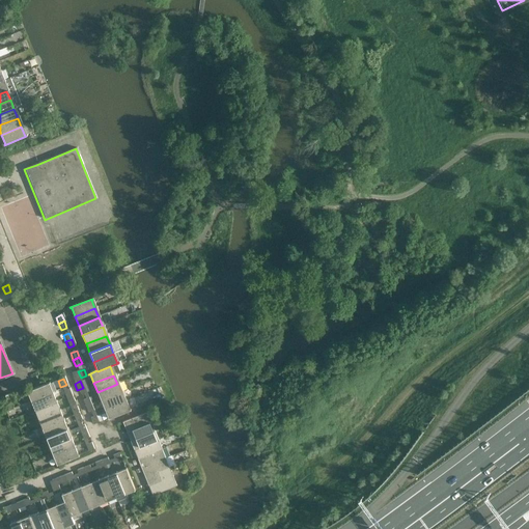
[(51,394),(48,385),(49,385),(48,384),(26,393),(26,394),(27,393),(31,402),(51,394)]
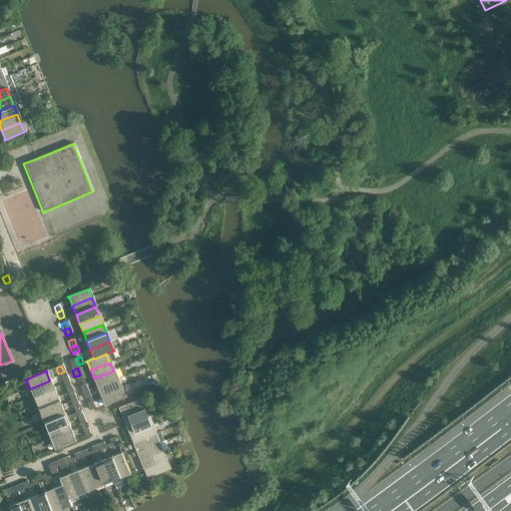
[(116,380),(113,371),(94,379),(97,388),(116,380)]
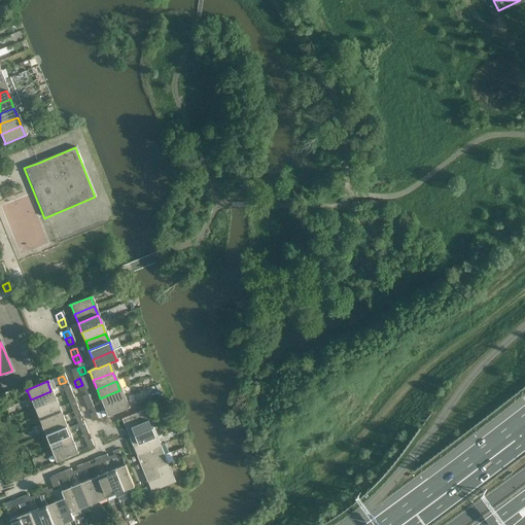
[(84,391),(82,385),(76,387),(79,393),(84,391)]
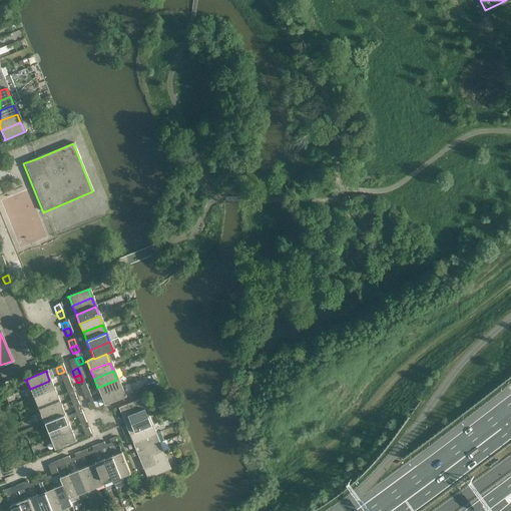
[(68,383),(66,377),(60,379),(63,385),(68,383)]
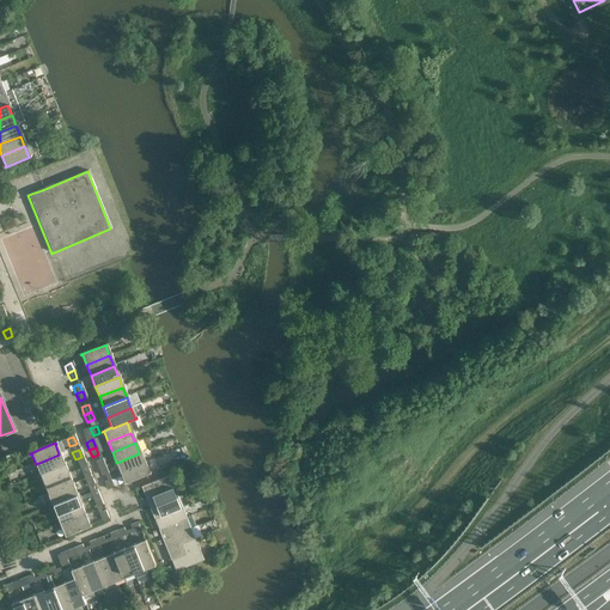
[(144,464),(139,453),(116,463),(121,474),(144,464)]
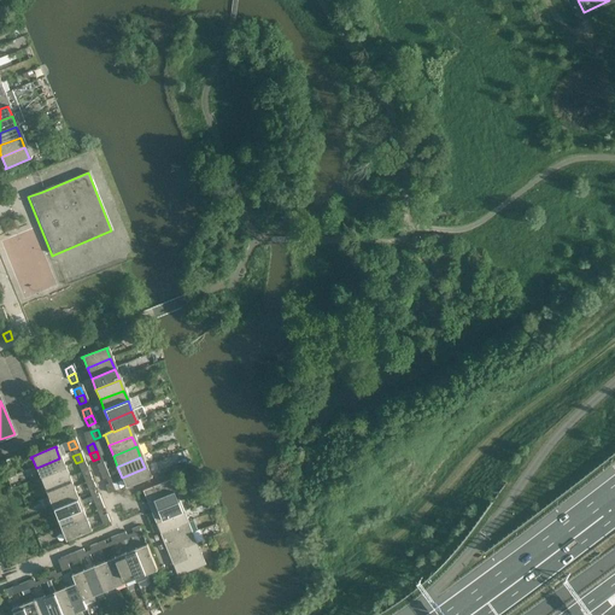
[(64,468),(59,458),(36,468),(40,478),(64,468)]
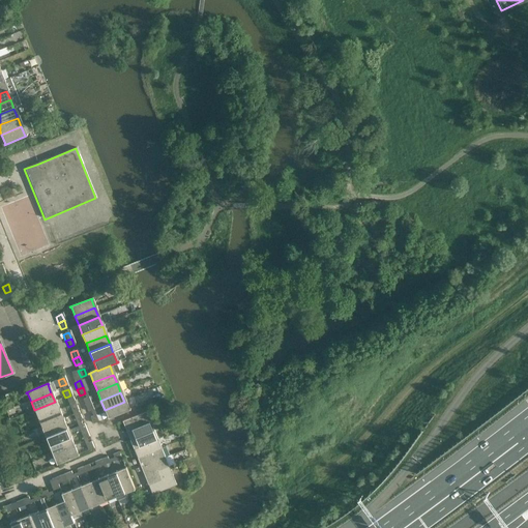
[(74,402),(70,396),(65,398),(67,404),(74,402)]
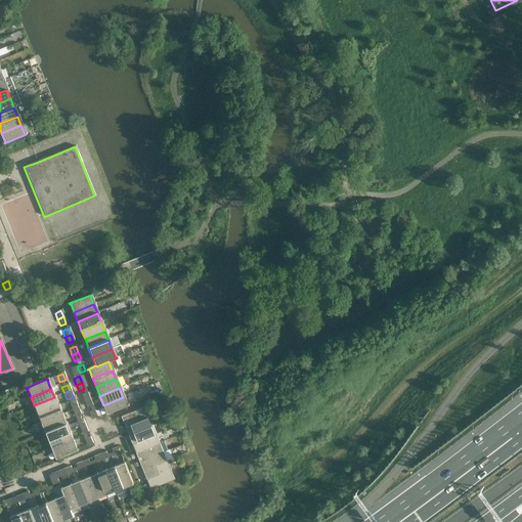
[(89,400),(86,394),(81,396),(83,402),(89,400)]
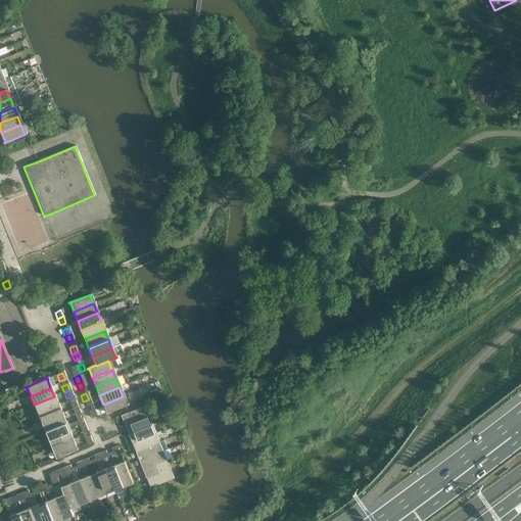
[(57,406),(54,396),(34,405),(38,414),(57,406)]
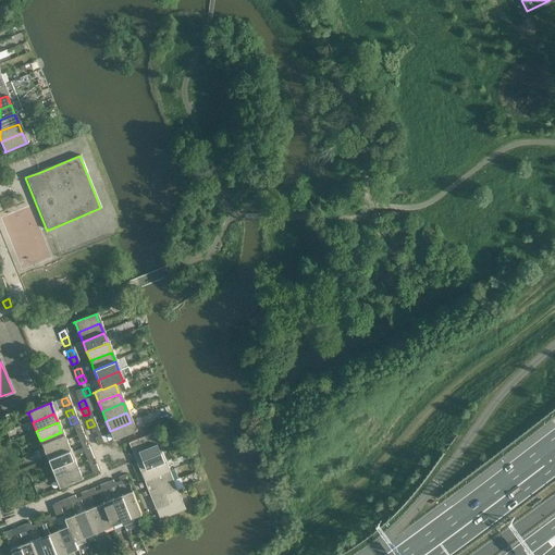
[(136,432),(135,431),(134,431),(131,422),(110,431),(113,440),(112,440),(112,441),(136,432)]
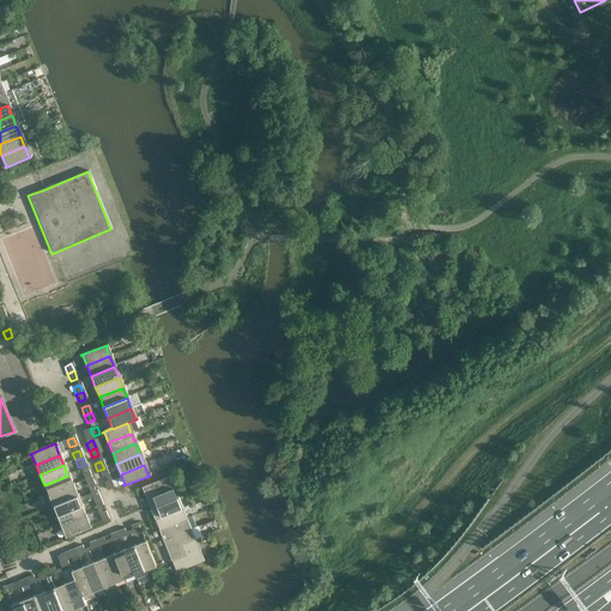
[(107,476),(104,469),(97,471),(101,478),(107,476)]
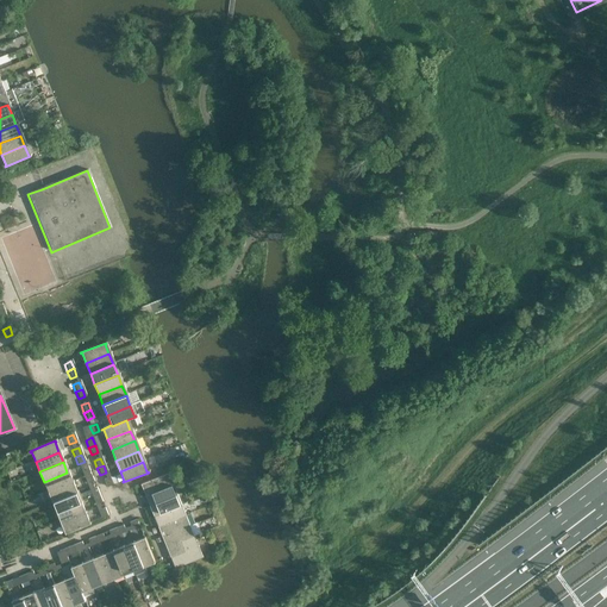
[(89,476),(87,468),(80,471),(83,479),(89,476)]
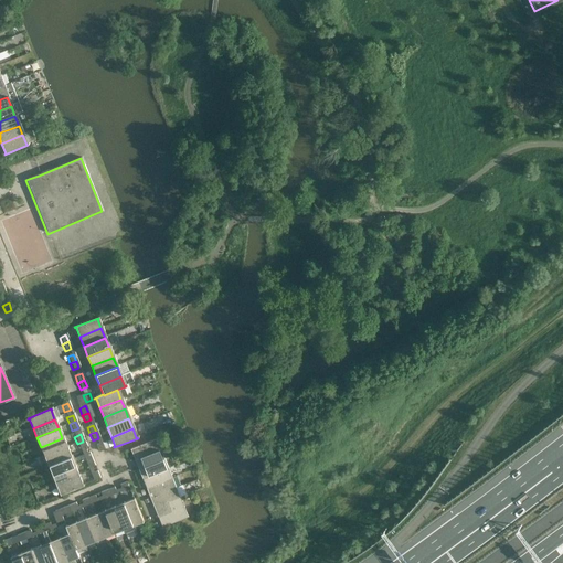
[(66,448),(62,438),(41,447),(44,457),(66,448)]
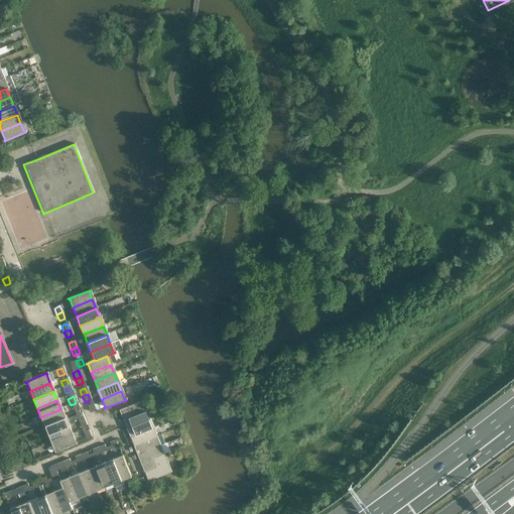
[(144,411),(141,403),(142,403),(141,402),(118,411),(118,412),(119,412),(123,420),(144,411)]
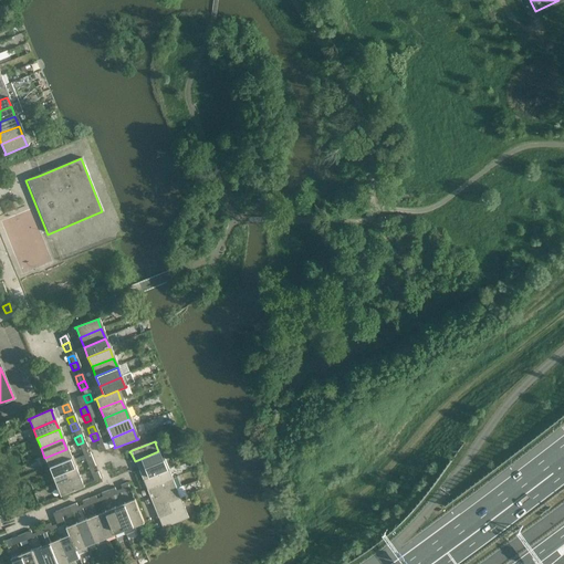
[(86,449),(83,442),(77,445),(80,451),(86,449)]
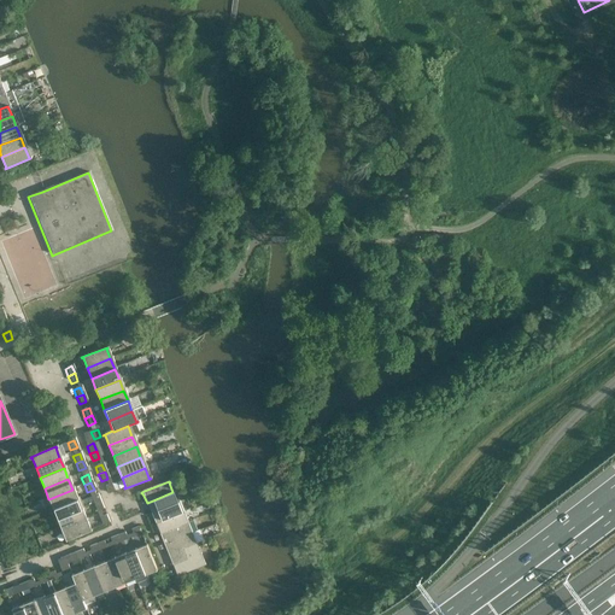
[(113,493),(111,485),(104,488),(107,496),(113,493)]
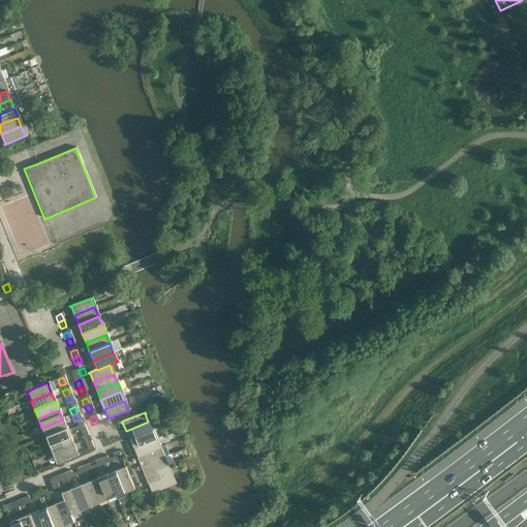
[(65,429),(62,420),(41,428),(45,437),(65,429)]
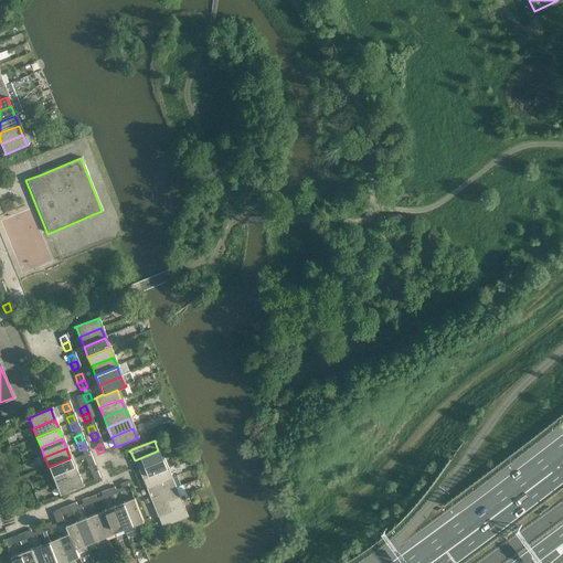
[(138,470),(162,460),(158,450),(135,460),(138,470)]
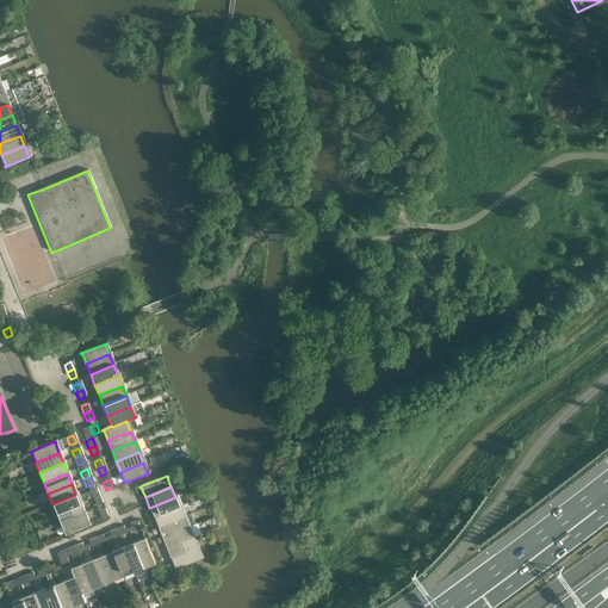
[(98,497),(95,490),(88,492),(92,500),(98,497)]
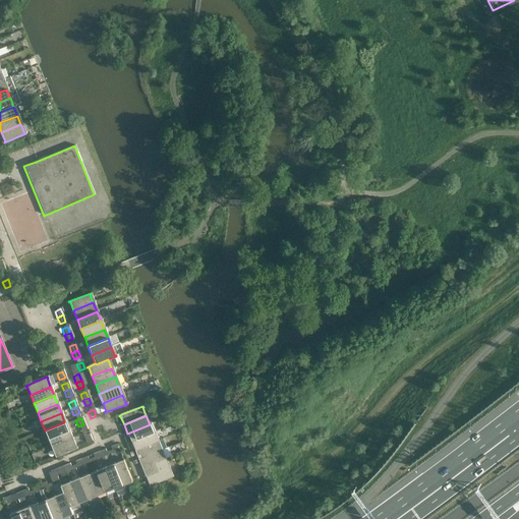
[(68,430),(64,422),(45,430),(48,439),(68,430)]
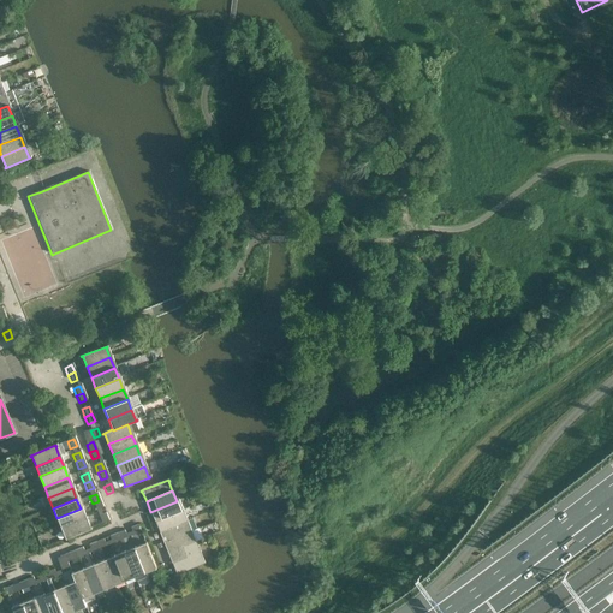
[(102,509),(99,501),(93,504),(95,511),(102,509)]
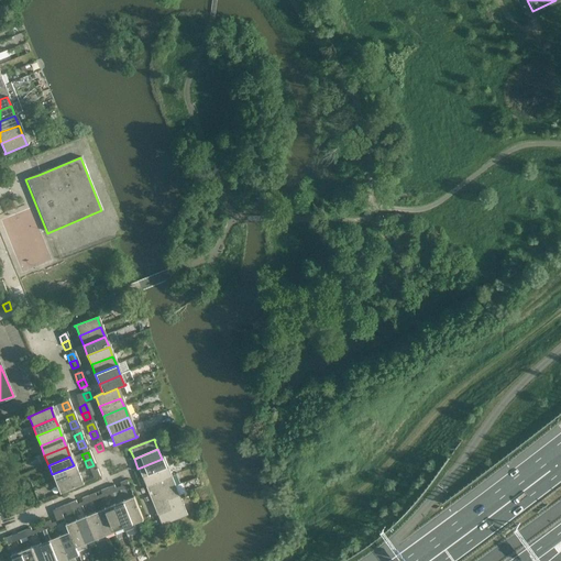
[(142,479),(165,469),(162,459),(138,469),(142,479)]
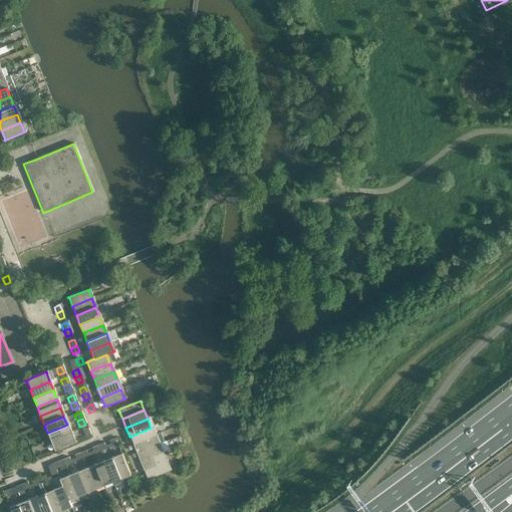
[(70,434),(67,425),(47,433),(51,442),(70,434)]
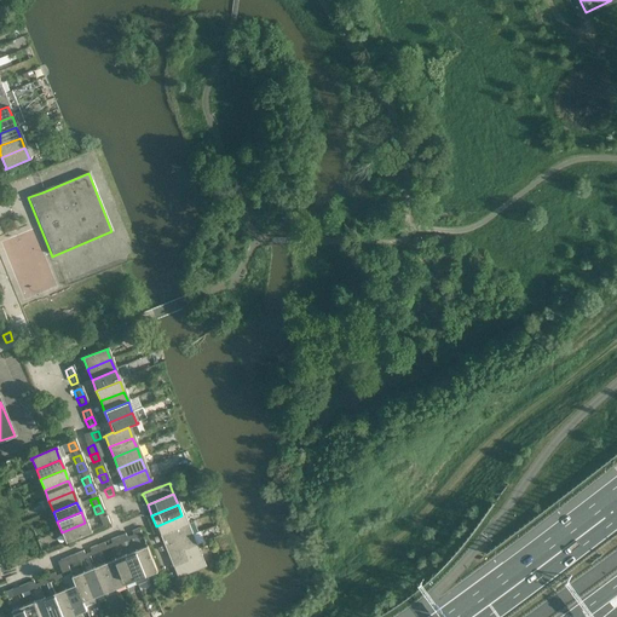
[(160,536),(186,526),(182,515),(156,526),(160,536)]
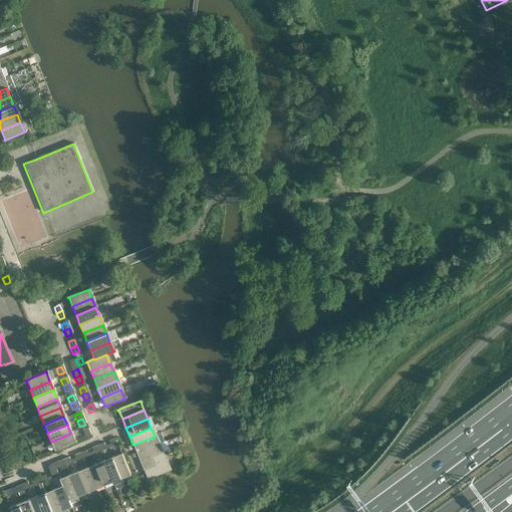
[(89,436),(87,430),(81,432),(84,439),(89,436)]
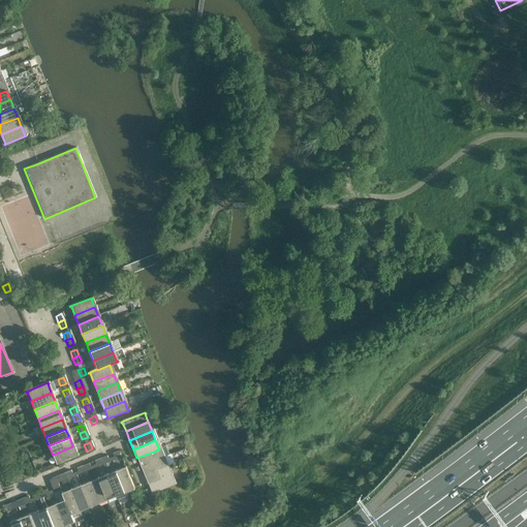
[(78,456),(78,455),(76,455),(72,446),(53,455),(56,463),(55,464),(56,465),(78,456)]
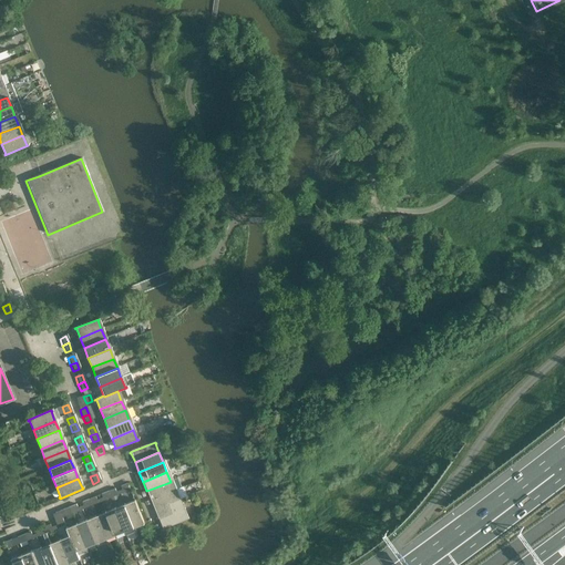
[(174,491),(171,482),(146,491),(151,501),(174,491)]
